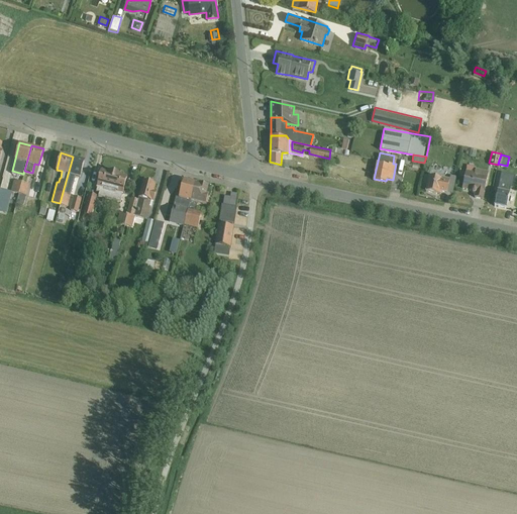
[(73,157),(60,203),(68,205),(71,194),(70,193),(75,175),(80,176),(84,160),(73,157)]
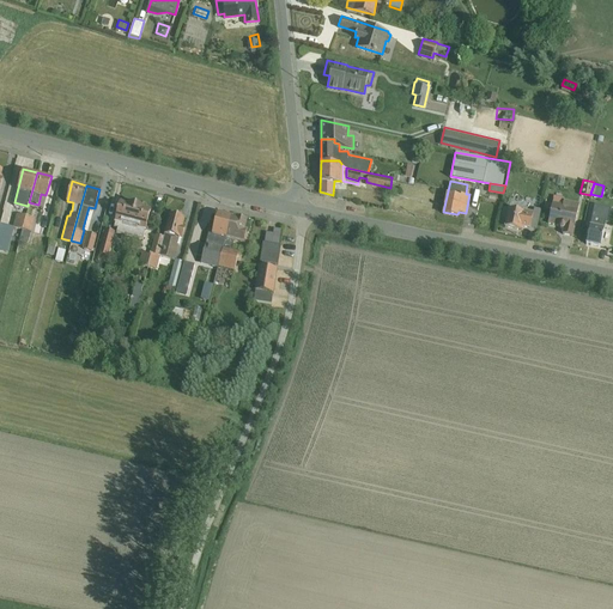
[(552,201),(553,195),(547,194),(545,207),(551,208),(548,221),(559,224),(559,225),(562,226),(564,226),(563,232),(572,233),(580,201),(563,199),(562,203),(552,201)]
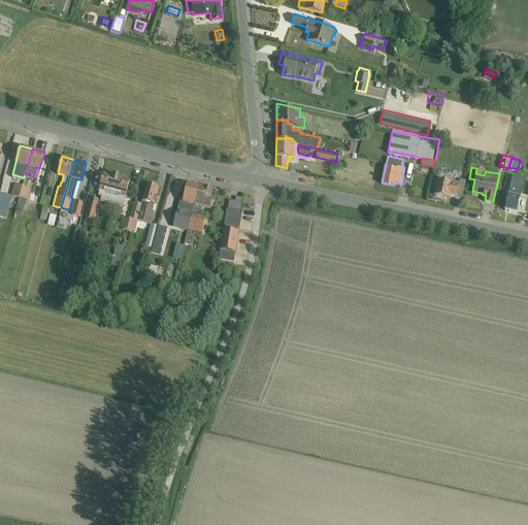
[(110,200),(117,175),(104,172),(98,193),(101,194),(100,198),(110,200)]
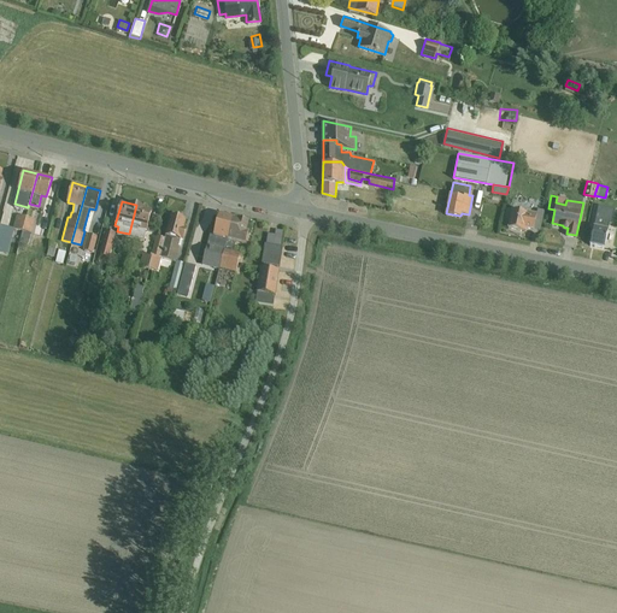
[(599,204),(589,243),(604,246),(610,222),(612,222),(615,207),(599,204)]
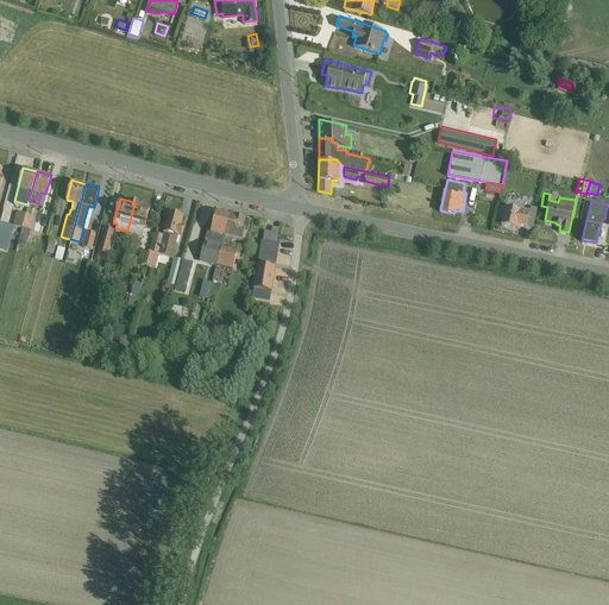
[(135,202),(127,231),(142,234),(150,206),(135,202)]
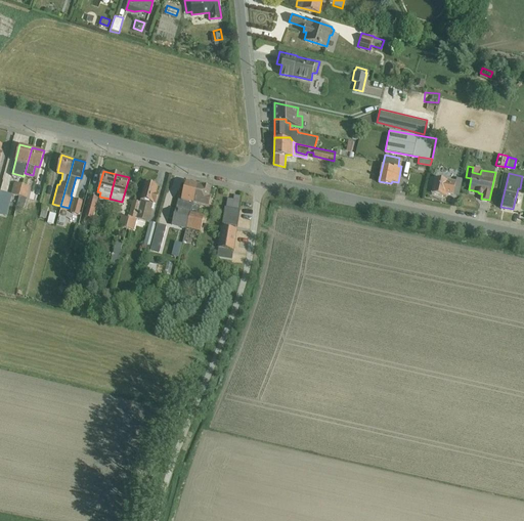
[(435,176),(433,185),(432,191),(446,194),(447,191),(452,192),(455,179),(446,177),(446,179),(435,176)]
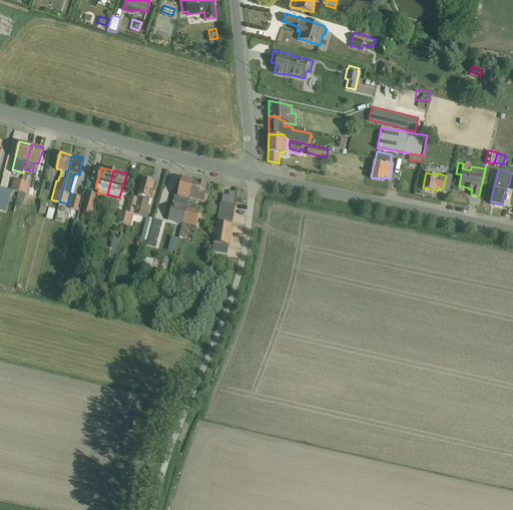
[(446,175),(443,188),(449,189),(453,173),(447,172),(446,175)]
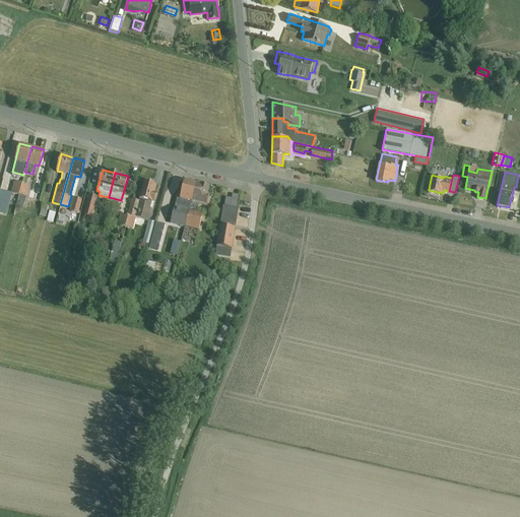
[(19,193),(22,181),(14,179),(11,191),(19,193)]
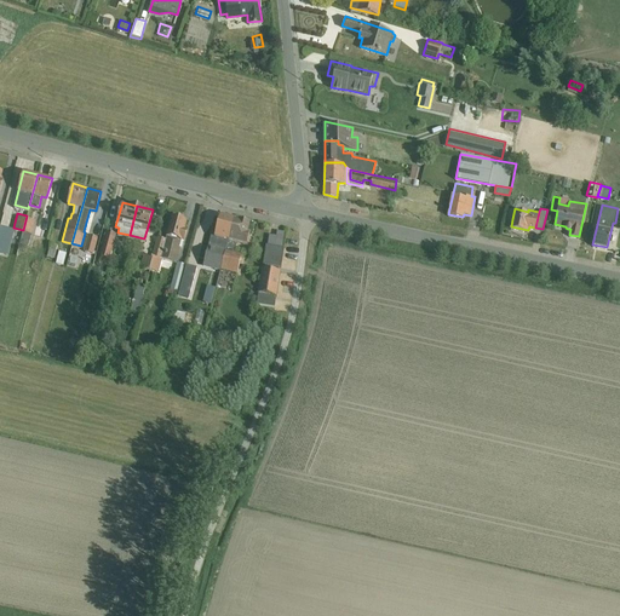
[(153,254),(149,268),(159,270),(161,257),(176,260),(181,245),(182,246),(187,228),(184,228),(187,219),(172,214),(166,237),(158,235),(153,254)]
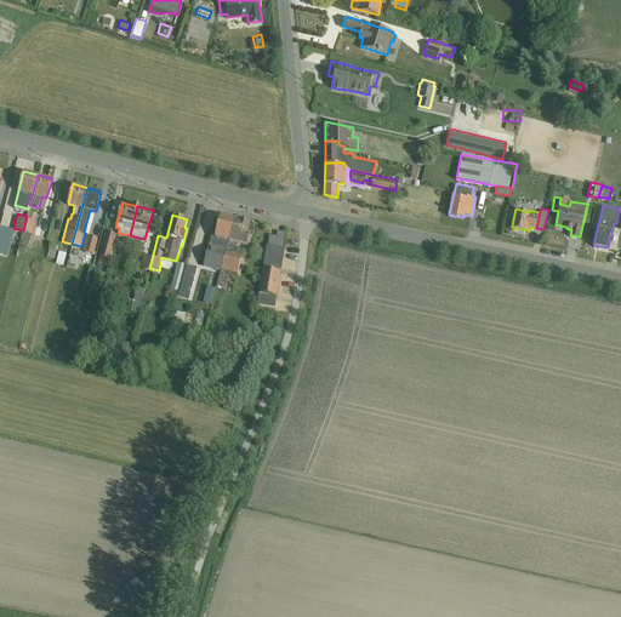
[(221,268),(234,217),(221,215),(215,236),(222,238),(221,244),(218,244),(216,251),(218,252),(215,267),(221,268)]
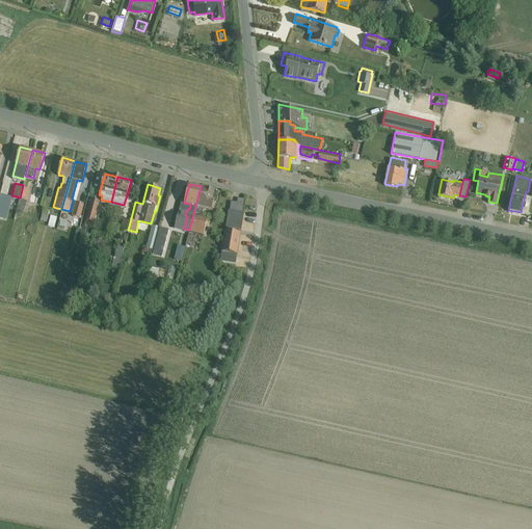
[(23,185),(20,197),(27,200),(30,188),(23,185)]
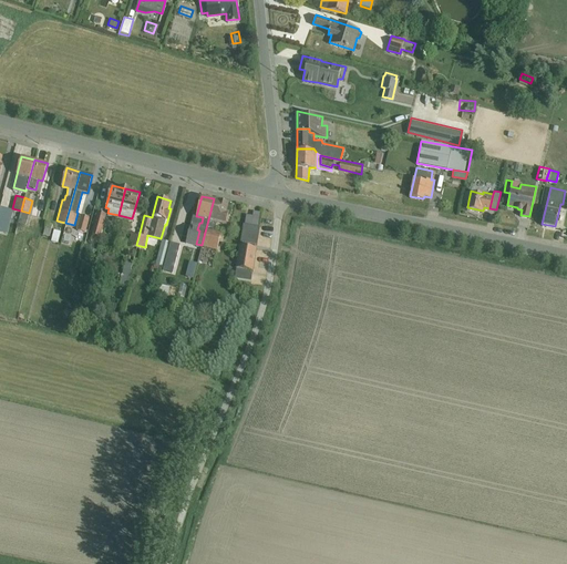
[(214,198),(202,245),(216,249),(222,232),(220,231),(222,228),(215,227),(216,221),(226,223),(228,212),(226,212),(228,203),(214,198)]
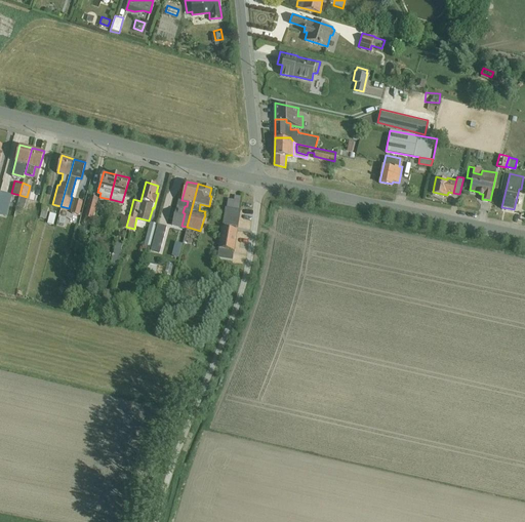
[(0,190),(0,213),(6,215),(11,193),(0,190)]
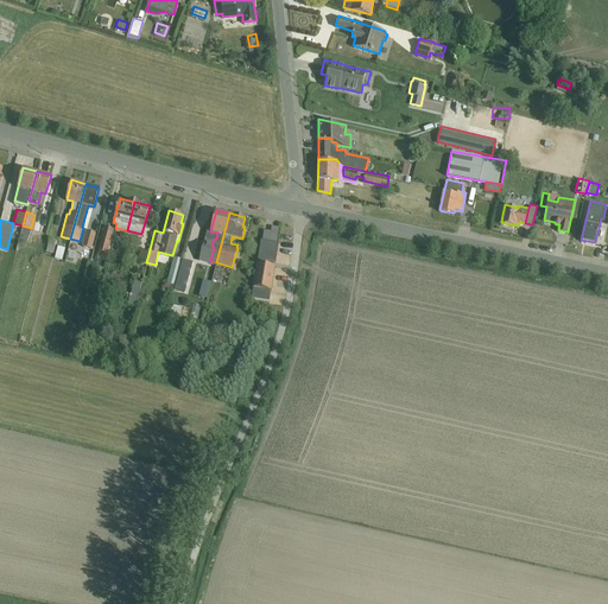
[(257,262),(274,265),(278,241),(277,241),(279,226),(272,224),(271,229),(264,228),(261,239),(260,237),(257,262)]
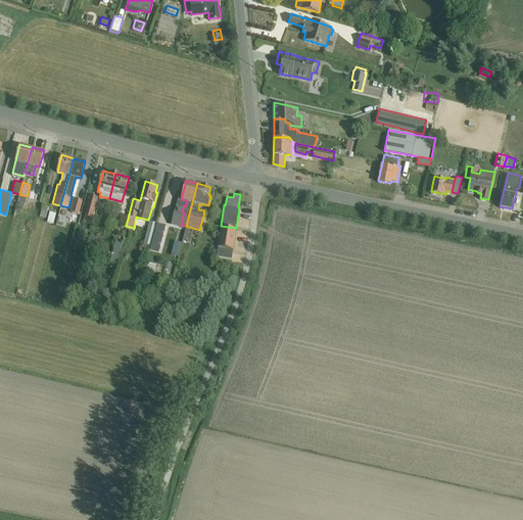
[(90,194),(84,220),(91,222),(98,195),(90,194)]
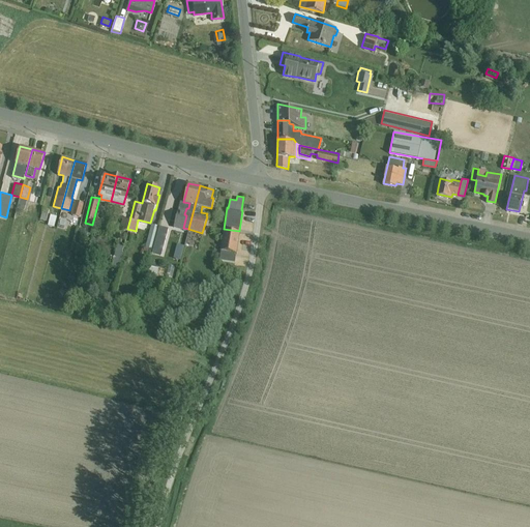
[(76,199),(71,213),(80,215),(84,201),(76,199)]
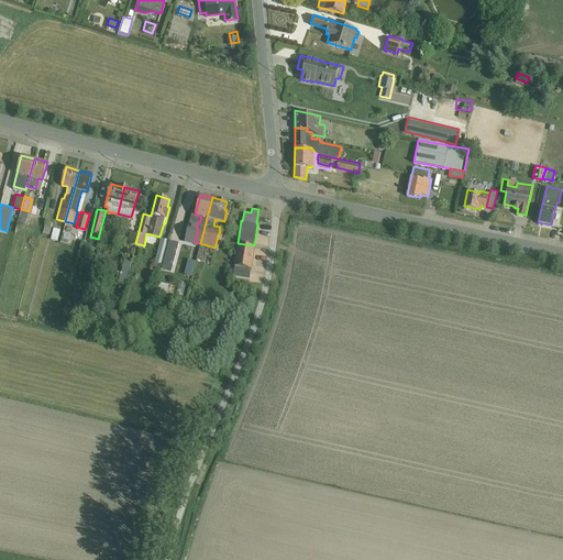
[(32,216),(29,228),(34,229),(37,217),(32,216)]
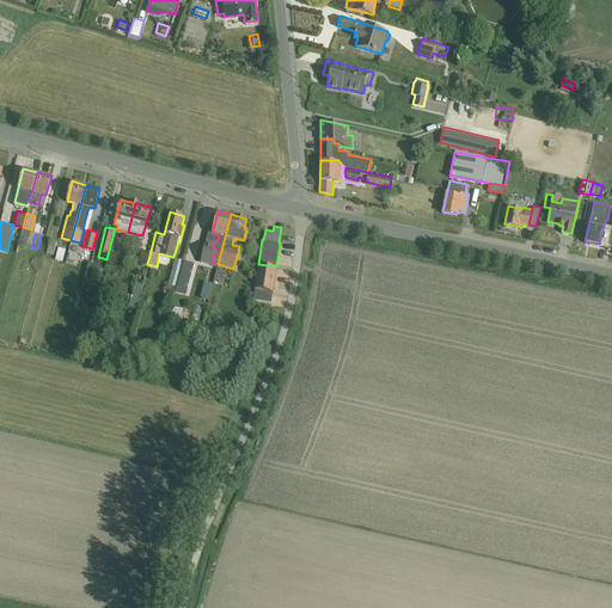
[(50,238),(47,250),(53,252),(56,240),(50,238)]
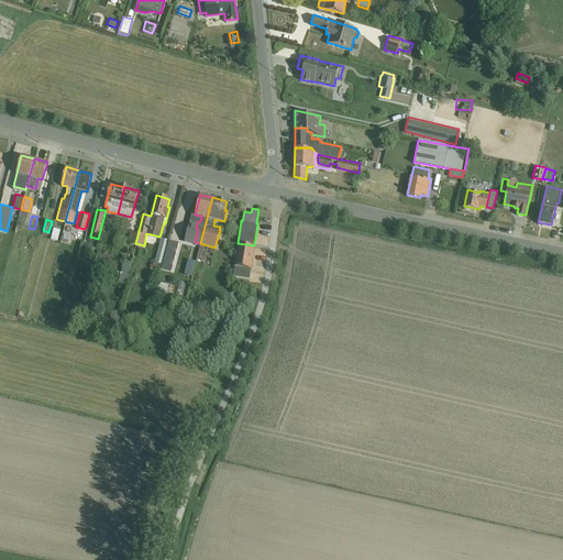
[(54,226),(51,237),(57,239),(61,228),(54,226)]
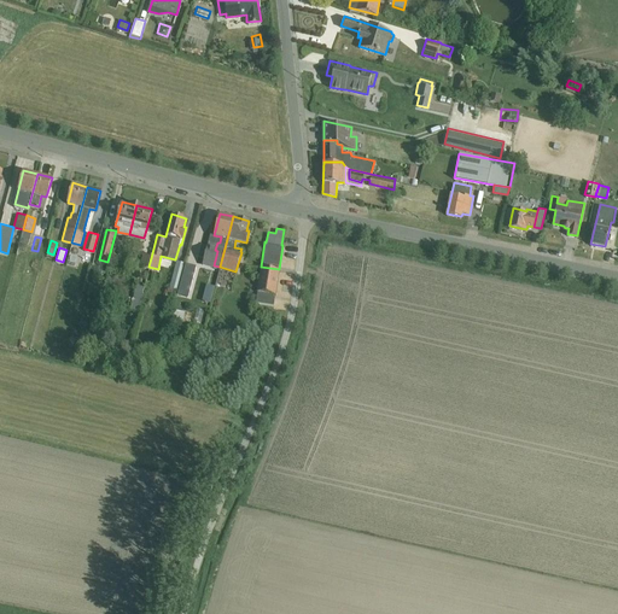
[(149,267),(152,253),(144,252),(140,264),(149,267)]
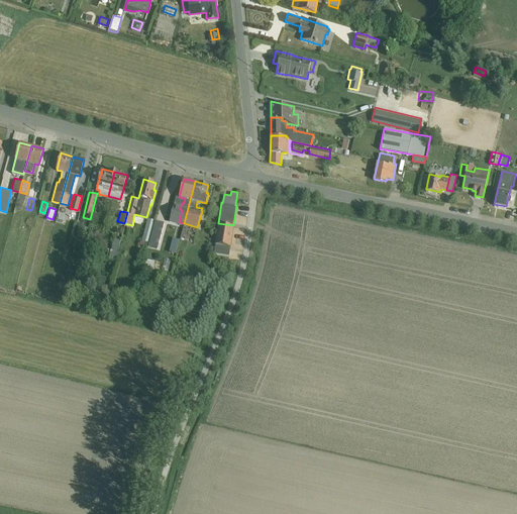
[(148,241),(154,219),(147,217),(141,239),(148,241)]
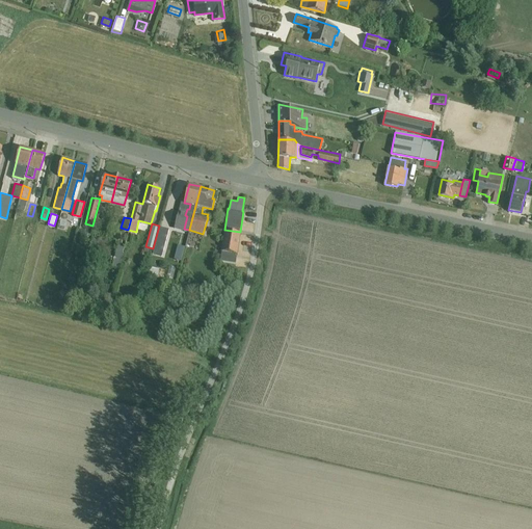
[(168,228),(159,226),(153,252),(161,255),(168,228)]
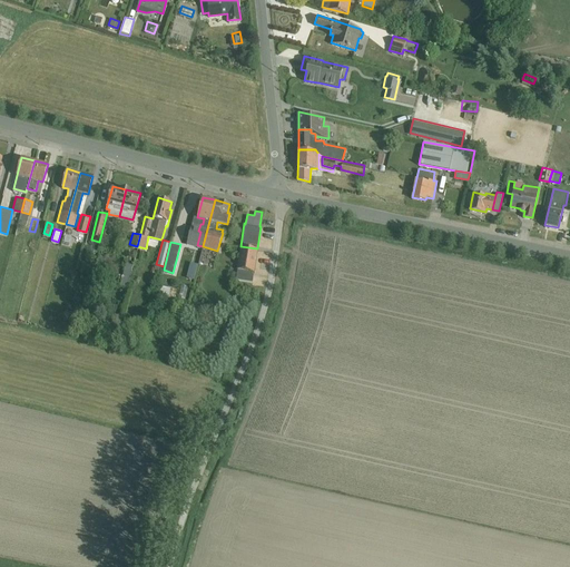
[(237,269),(254,271),(257,248),(241,246),(237,269)]
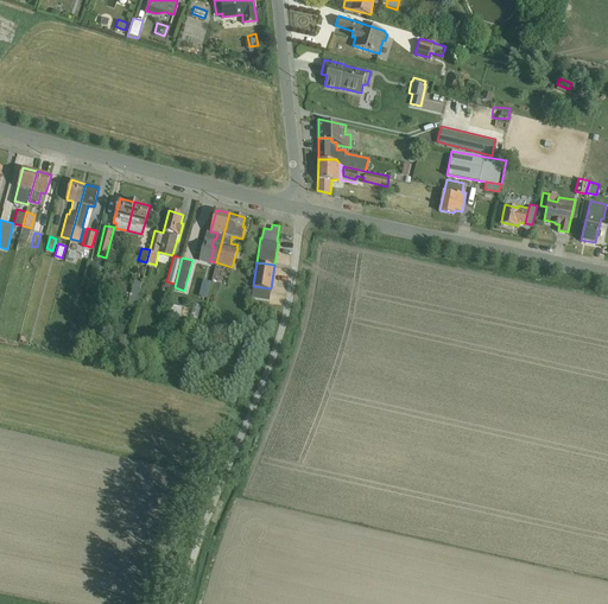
[(133,278),(131,298),(143,300),(145,279),(133,278)]
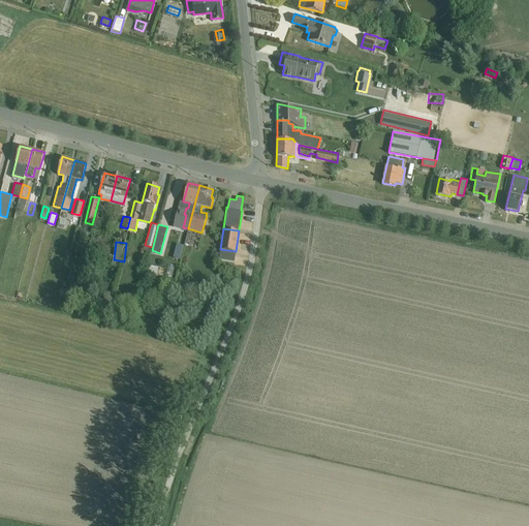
[(177,242),(173,256),(180,258),(184,244),(177,242)]
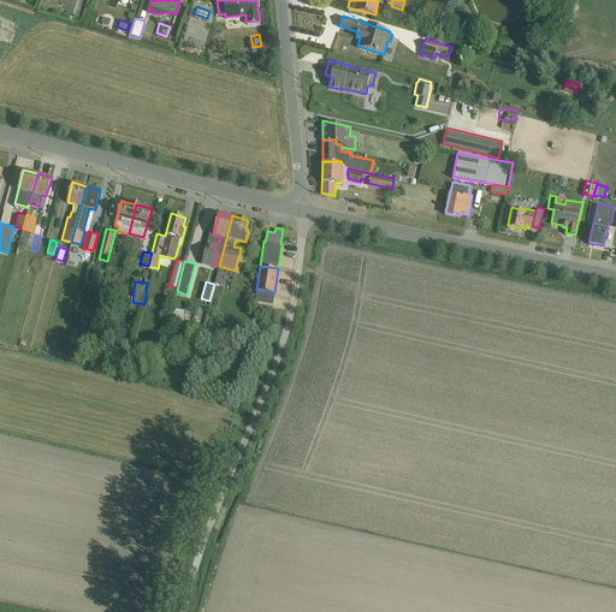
[(274,292),(256,290),(254,301),(272,303),(274,292)]
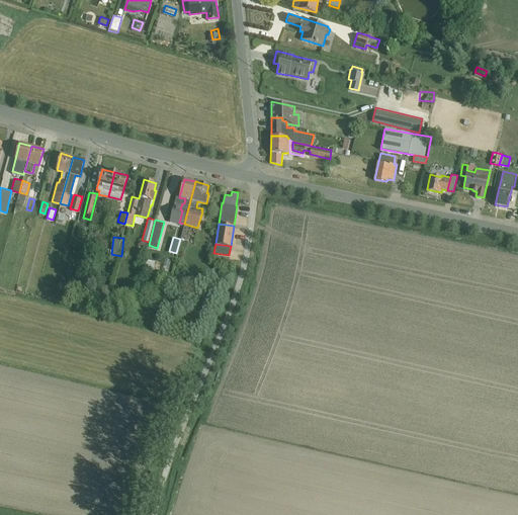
[(165,257),(162,268),(168,270),(171,258),(165,257)]
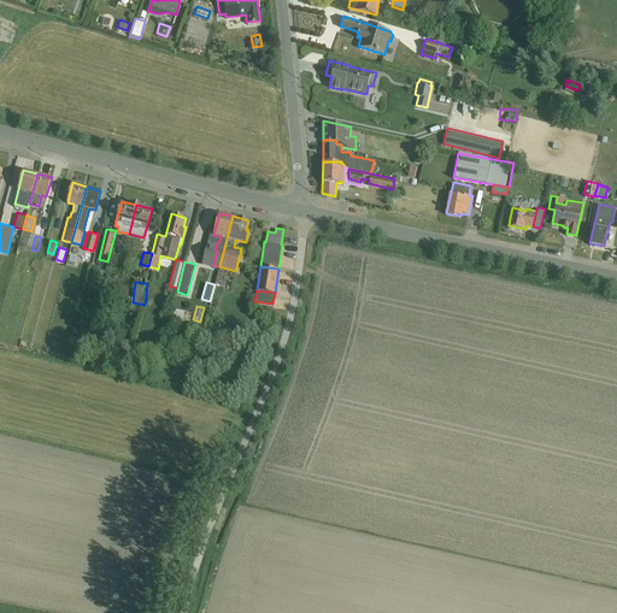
[(174,307),(172,314),(183,317),(184,310),(174,307)]
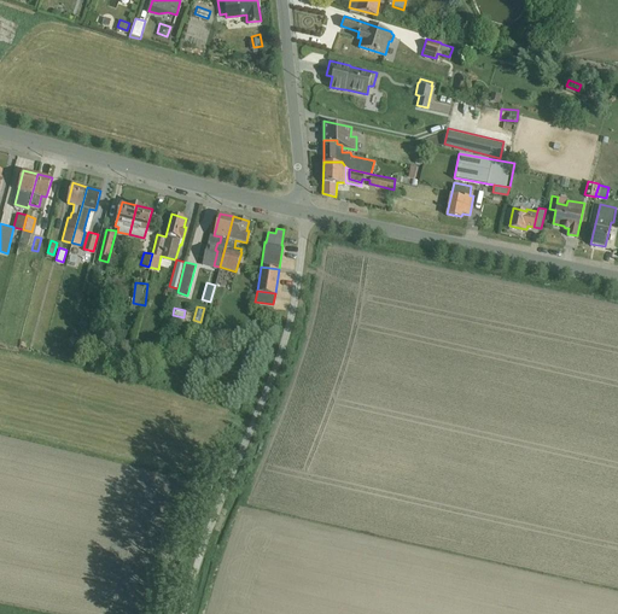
[(156,334),(147,345),(156,351),(164,341),(156,334)]
